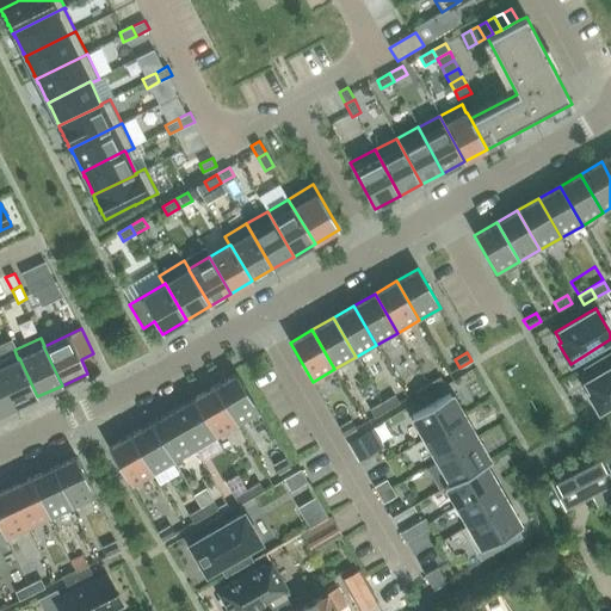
[(610,352),(584,368),(590,378),(585,381),(591,392),(588,393),(598,411),(610,402),(610,352)]
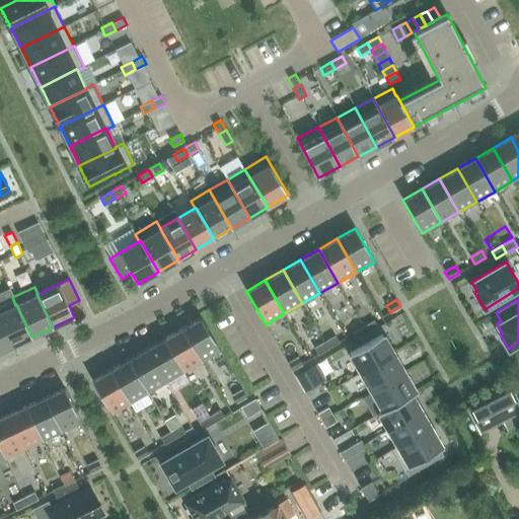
[(346,325),(358,318),(347,301),(335,308),(346,325)]
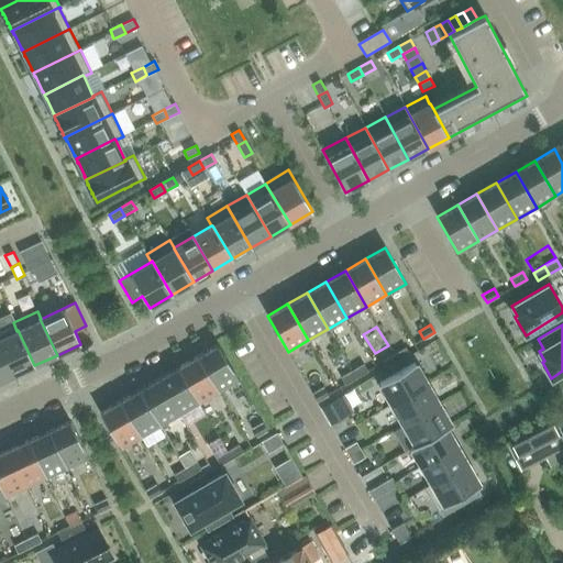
[(18,330),(17,331),(0,338),(0,345),(13,375),(34,365),(18,330)]
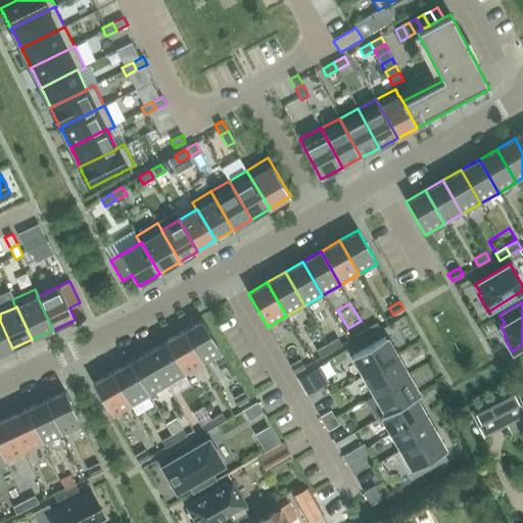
[(184,331),(203,365),(222,353),(202,320),(184,331)]
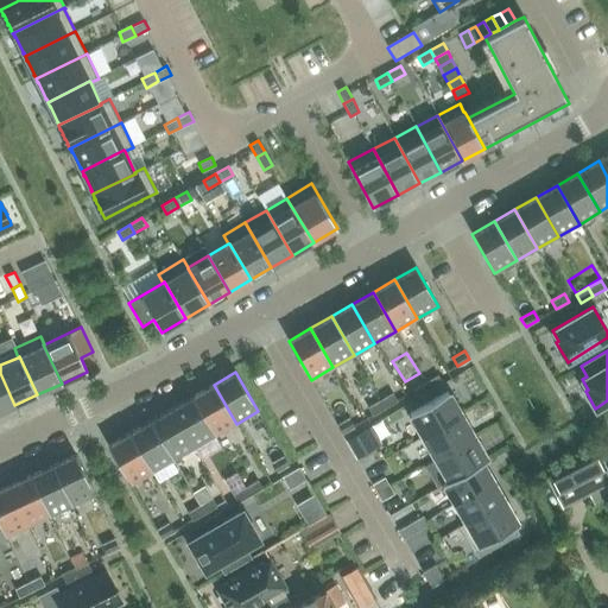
[(0,373),(0,411),(14,405),(0,373)]
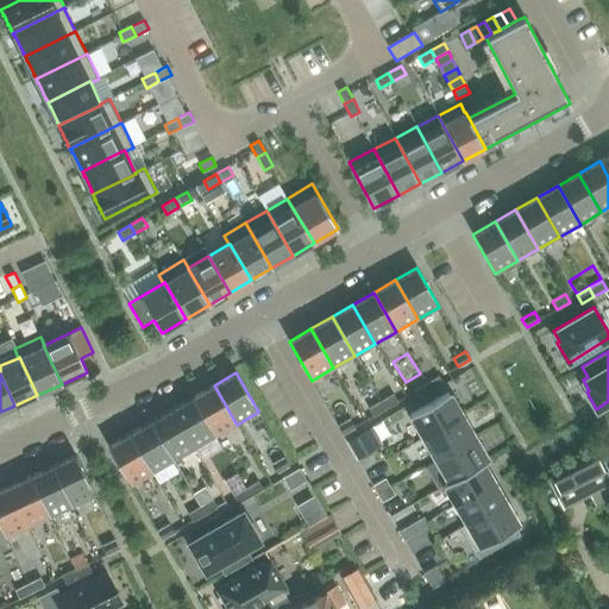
[(444,384),(439,376),(426,383),(431,391),(444,384)]
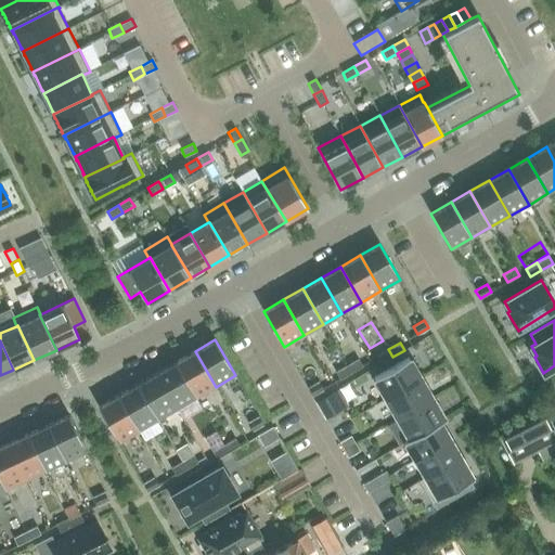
[(388,349),(377,356),(382,363),(392,357),(388,349)]
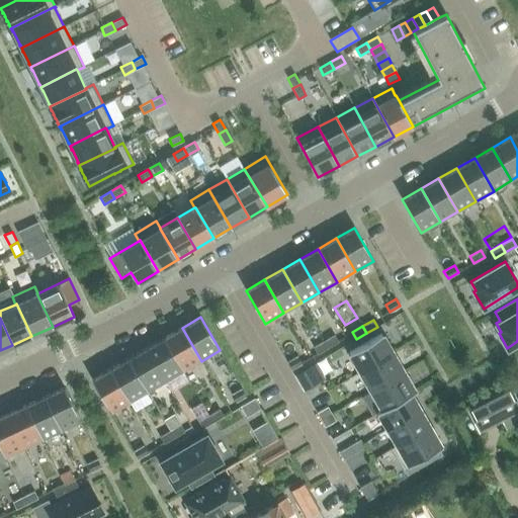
[(201,361),(182,328),(164,338),(183,371),(201,361)]
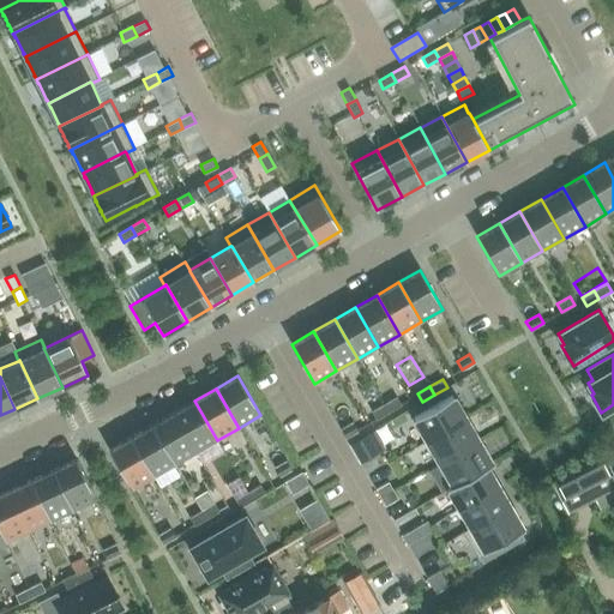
[(453,395),(411,419),(413,420),(426,441),(467,417),(455,396),(453,395)]
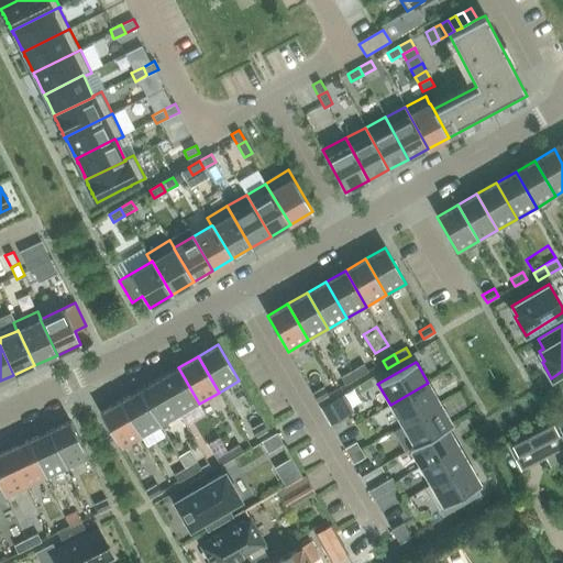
[(367,372),(363,364),(352,371),(356,378),(367,372)]
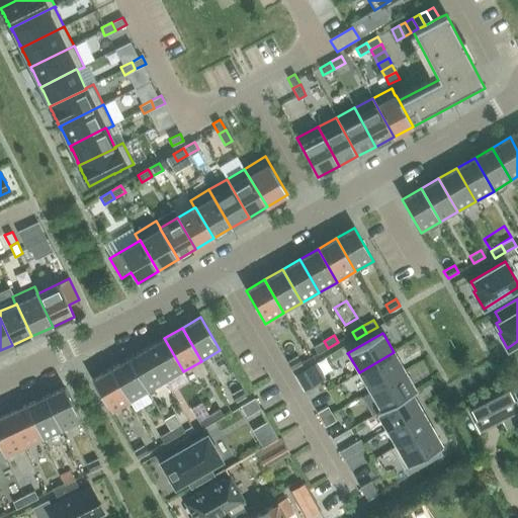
[(183,371),(164,338),(146,348),(165,381),(183,371)]
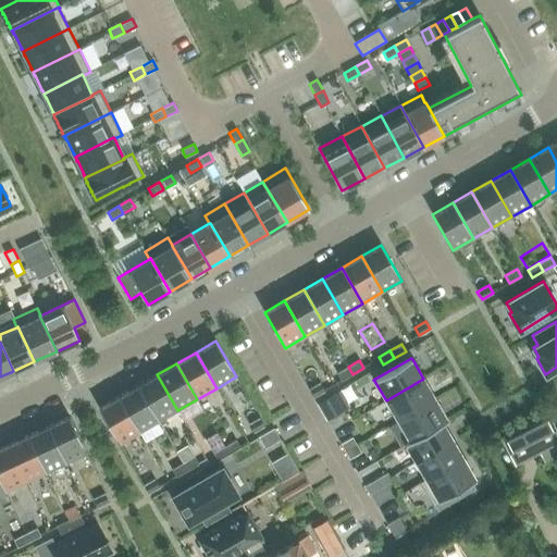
[(348,367),(337,373),(342,381),(353,374),(348,367)]
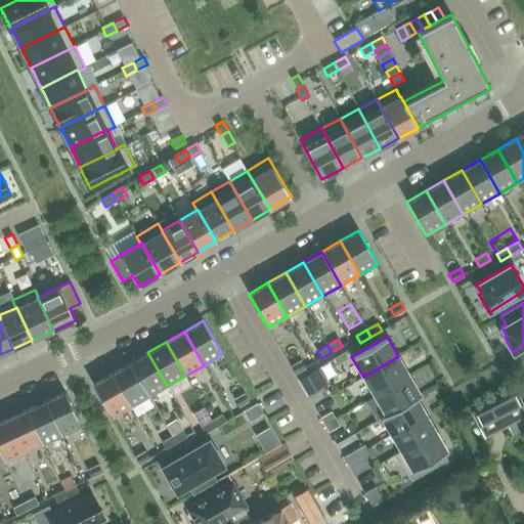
[(130,362),(149,396),(167,386),(147,352),(130,362)]
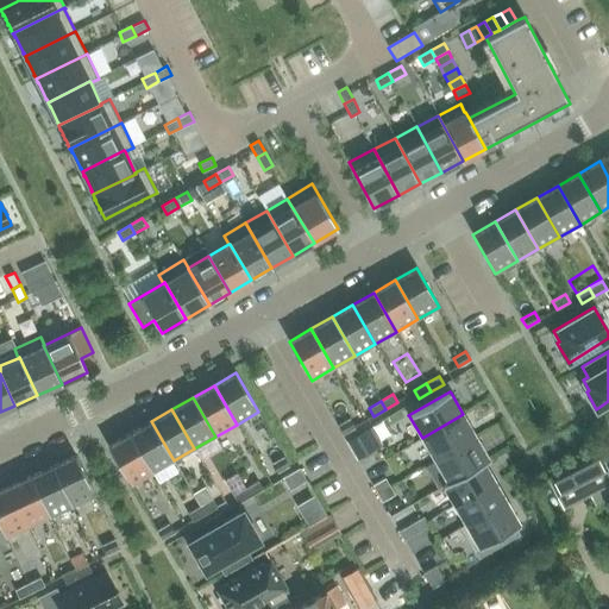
[(422,438),(435,460),(476,437),(463,414),(422,438)]
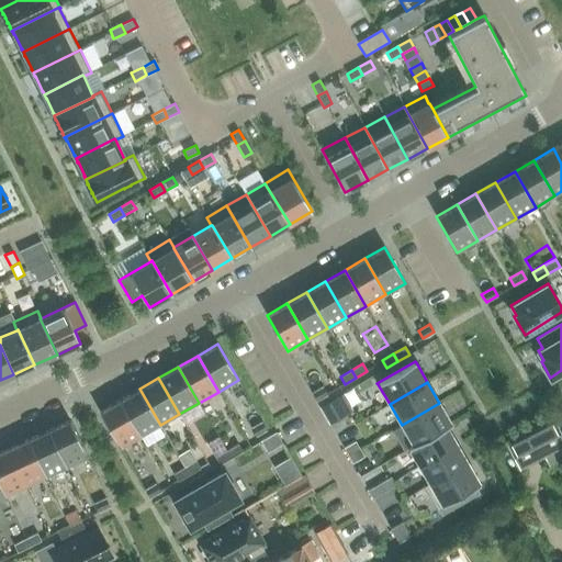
[(312,393),(316,401),(327,394),(323,386),(312,393)]
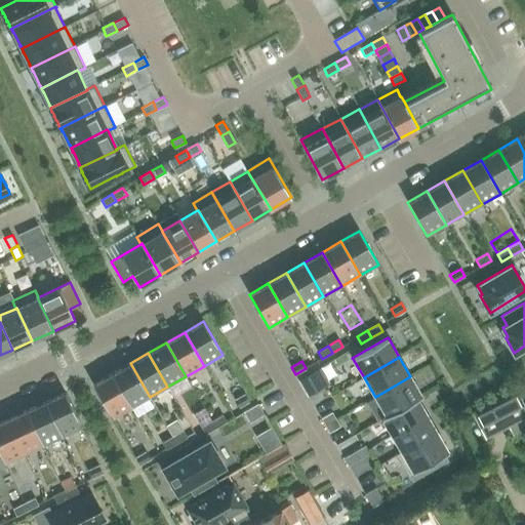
[(150,397),(130,363),(112,374),(131,408),(150,397)]
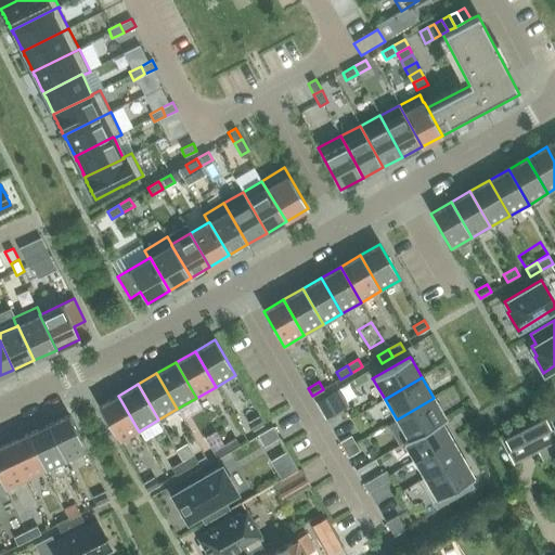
[(325,418),(348,405),(338,388),(315,401),(325,418)]
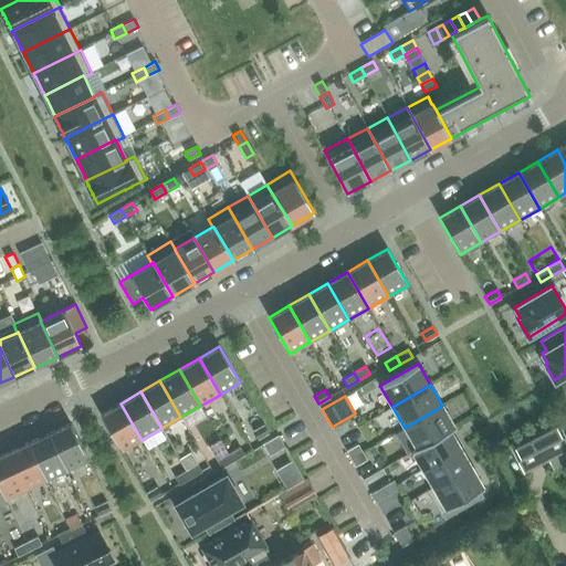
[(101,415),(122,451),(142,440),(121,404),(101,415)]
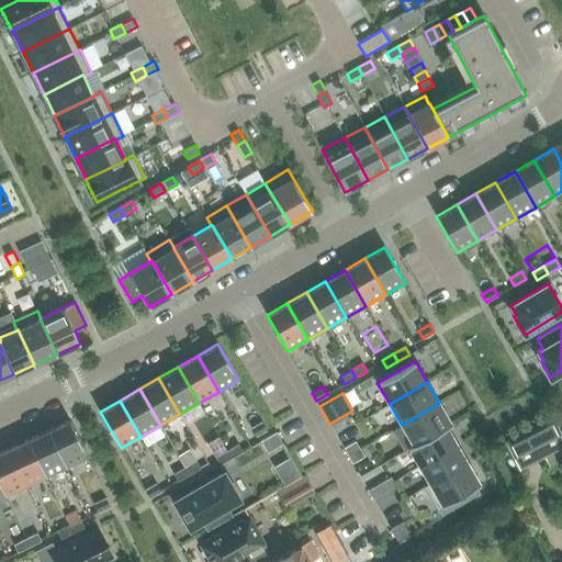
[(402,425),(413,445),(446,426),(447,427),(451,424),(439,403),(402,425)]
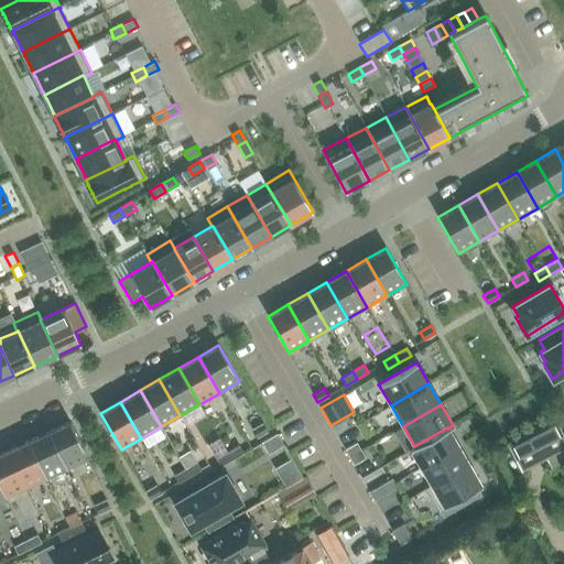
[(508,443),(522,470),(563,448),(563,436),(555,419),(508,443)]
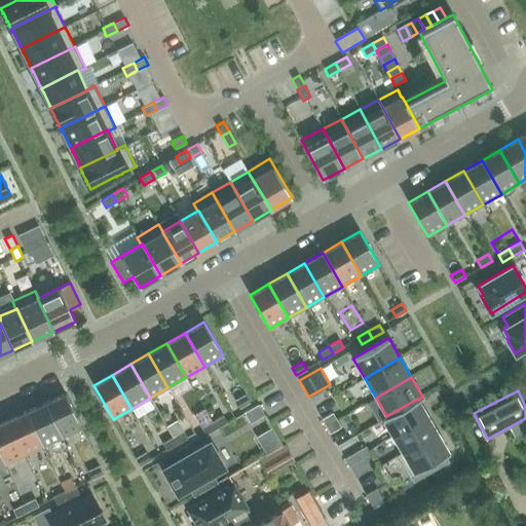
[(65,393),(45,403),(62,438),(82,428),(65,393)]
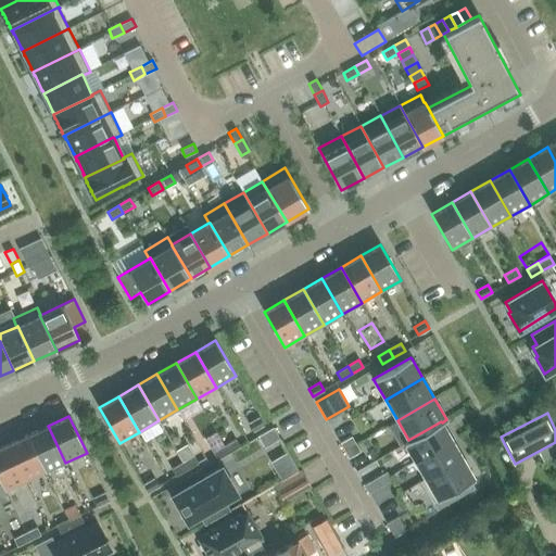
[(260,417),(249,424),(253,431),(264,425),(260,417)]
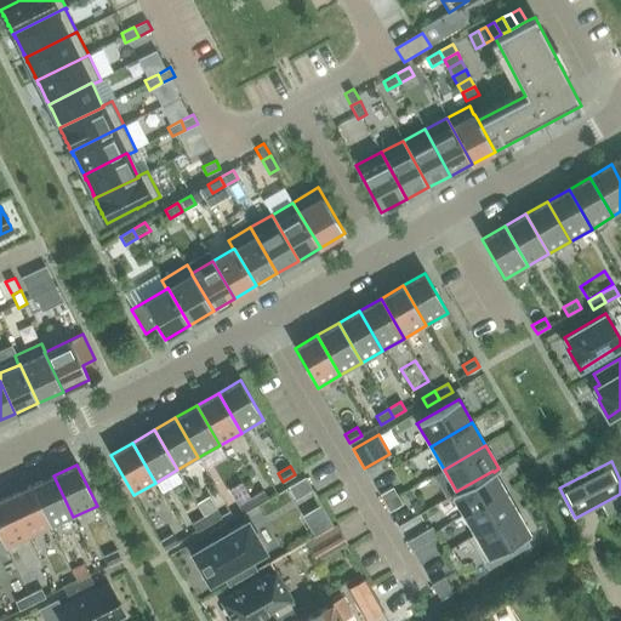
[(505,491),(494,472),(493,471),(456,491),(451,494),(463,514),(505,491)]
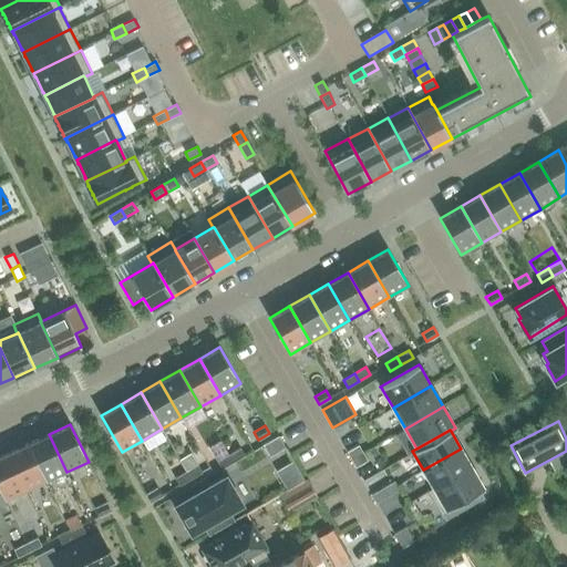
[(49,434),(29,443),(47,482),(66,472),(49,434)]
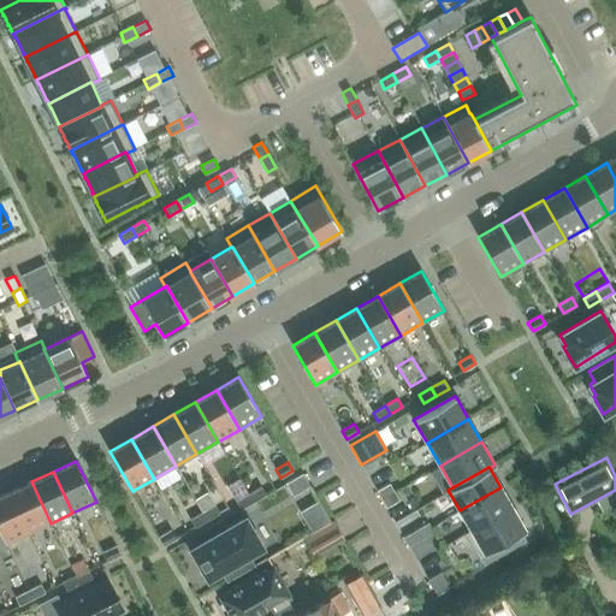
[(302,473),(286,484),(294,496),(311,486),(302,473)]
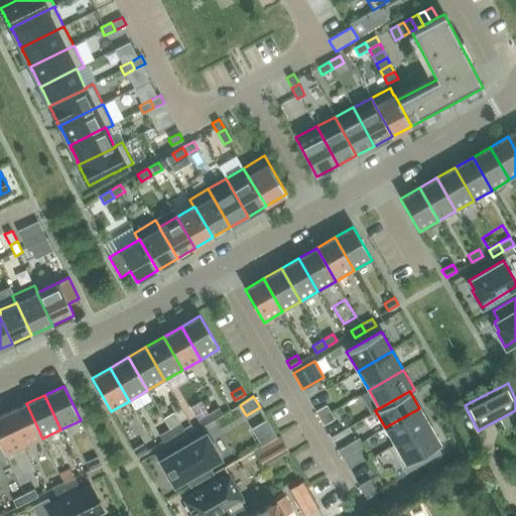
[(26,403),(7,412),(24,447),(42,438),(26,403)]
